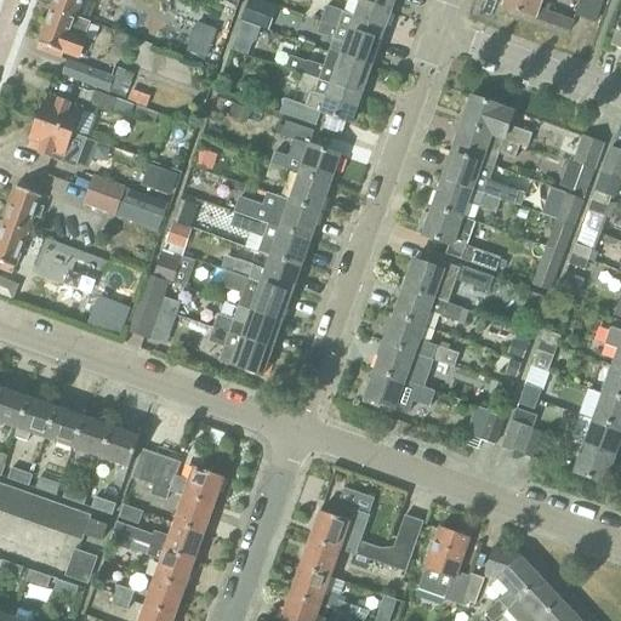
[(81,0),(55,0),(52,7),(77,16),(81,0)]
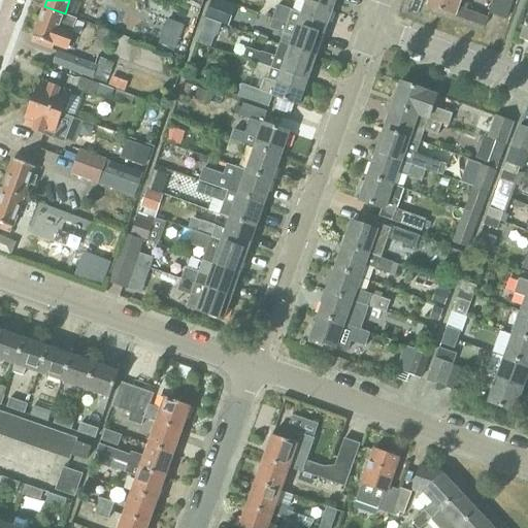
[(176,0),(177,1),(201,9),(204,0),(176,0)]
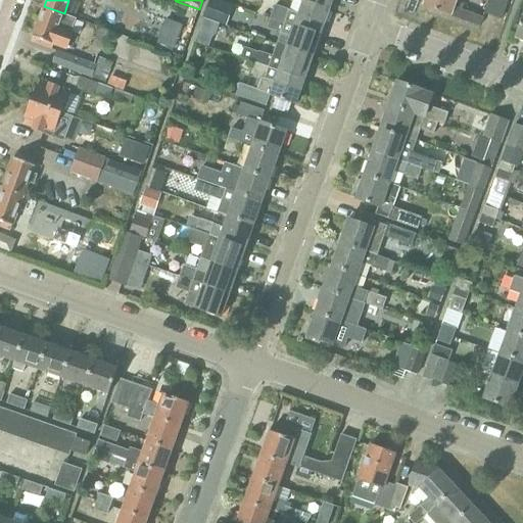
[(235,6),(218,0),(209,0),(203,17),(222,25),(227,12),(232,14),(235,6)]
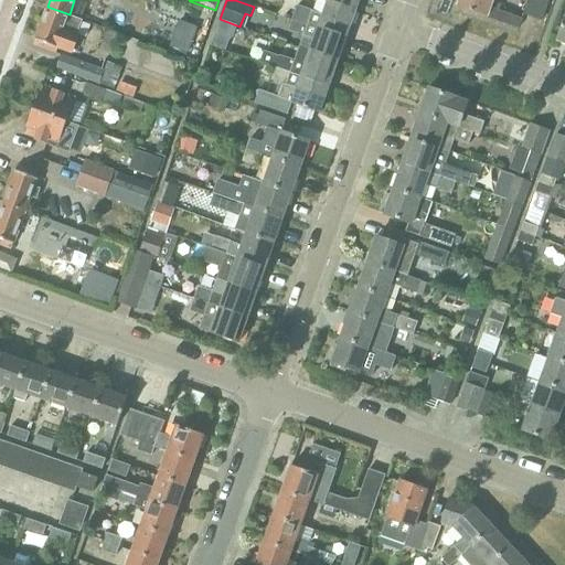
[(324,0),(328,1),(356,11),(360,0),(324,0)]
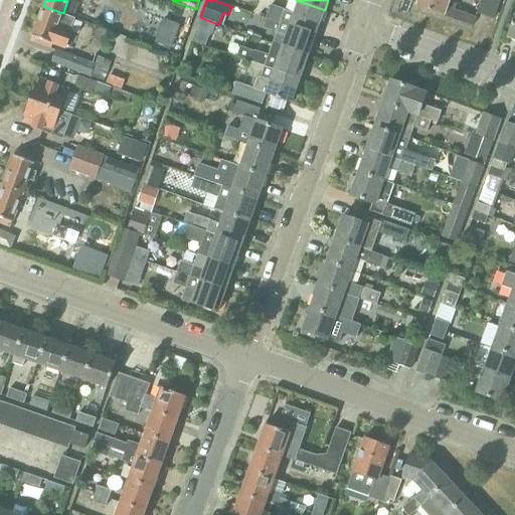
[(417,0),(416,6),(473,26),(476,17),(456,10),(458,5),(448,2),(448,0),(417,0)]
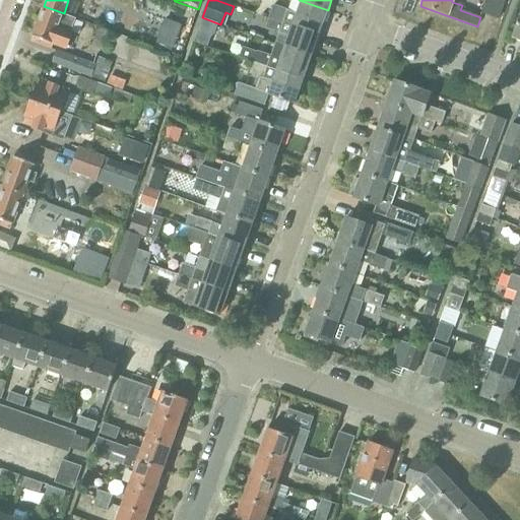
[(298,14),(274,5),(270,15),(320,33),(328,10),(302,1),(298,14)]
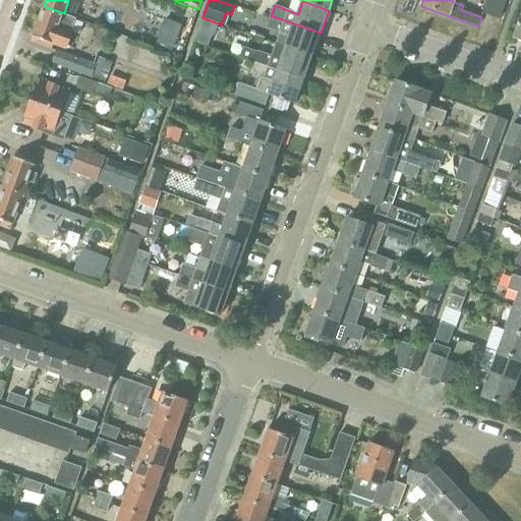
[(32,41),(52,48),(52,46),(67,51),(74,33),(72,32),(76,19),(64,14),(64,13),(44,6),(32,41)]
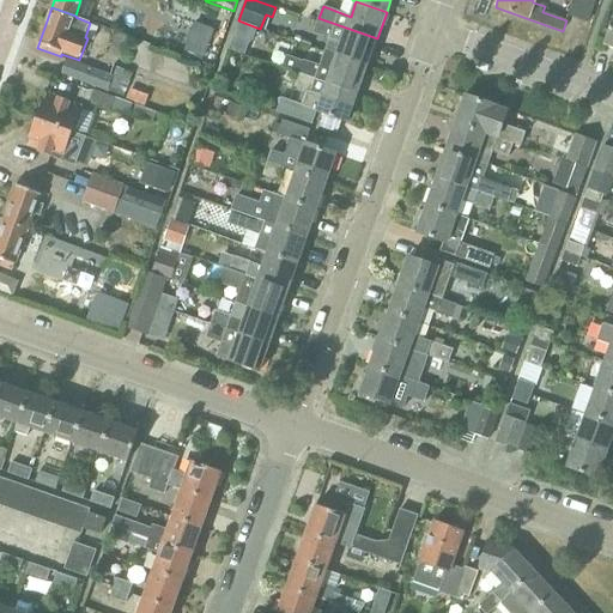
[(314,34),(329,38),(325,52),(368,66),(377,38),(319,18),(314,34)]
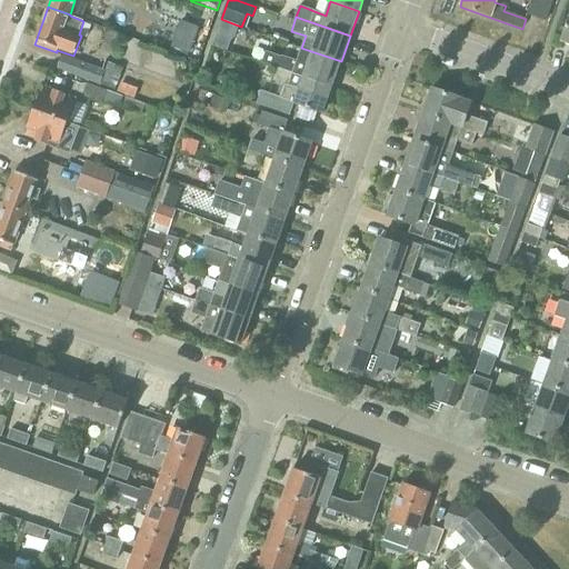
[(266,51),(262,62),(278,68),(332,87),(341,61),(301,48),(297,61),(282,56),(281,57),(266,51)]
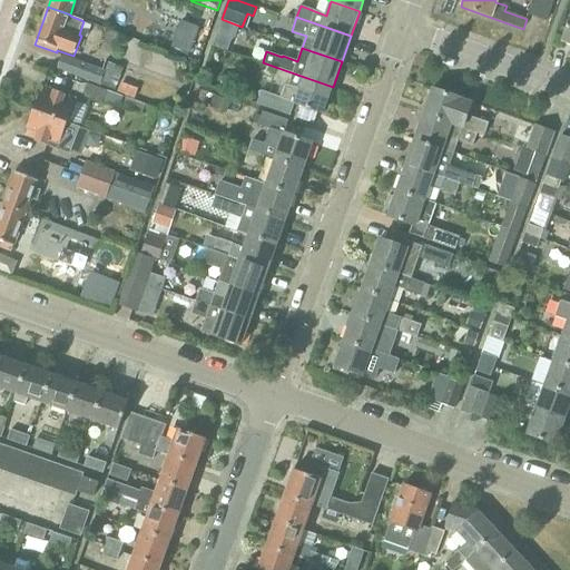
[(139,87),(120,80),(124,69),(109,64),(106,71),(61,55),(56,69),(135,98),(139,87)]
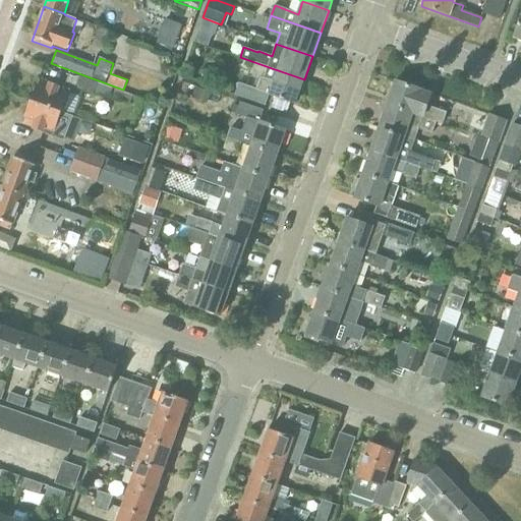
[(257,89),(240,82),(236,95),(266,105),(270,94),(296,103),(304,79),(254,62),(250,75),(261,78),(257,89)]
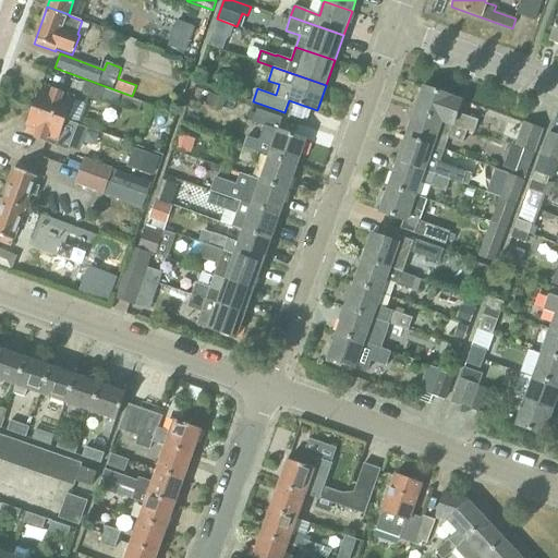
[(108,89),(85,81),(81,91),(105,100),(108,89)]
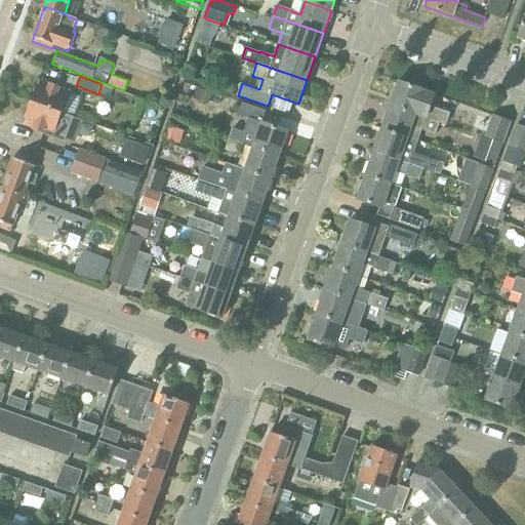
[(40,85),(38,85),(32,102),(63,113),(71,90),(50,82),(42,79),(40,85)]
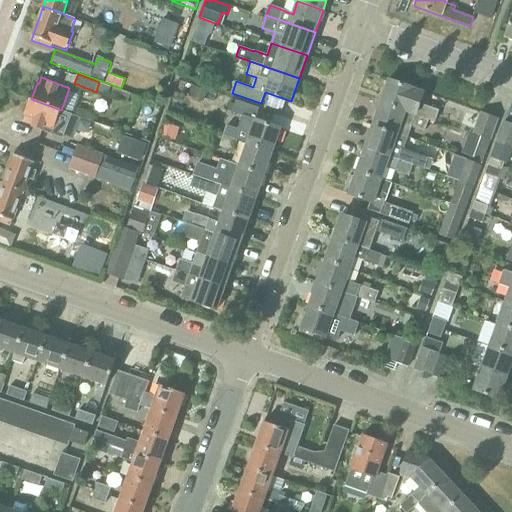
[(389,79),(381,103),(428,120),(429,120),(435,122),(439,111),(420,104),(424,91),(389,79)]
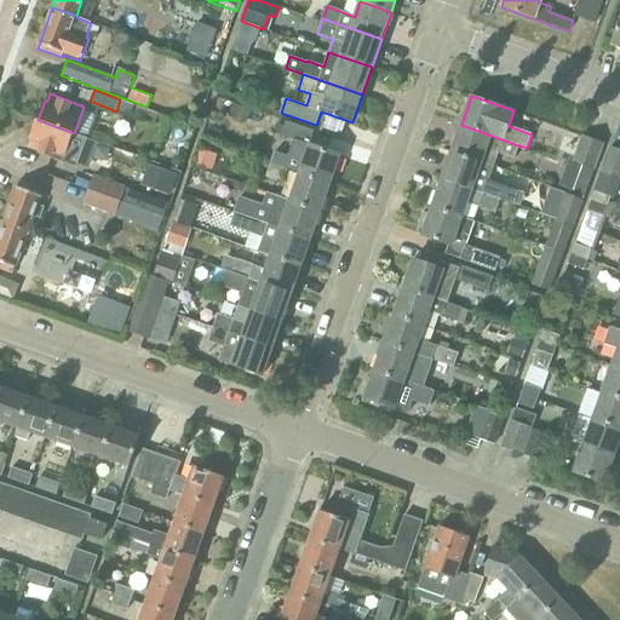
[(40,150),(64,160),(64,161),(90,170),(99,143),(74,135),(74,133),(38,120),(30,138),(33,139),(30,147),(40,150)]
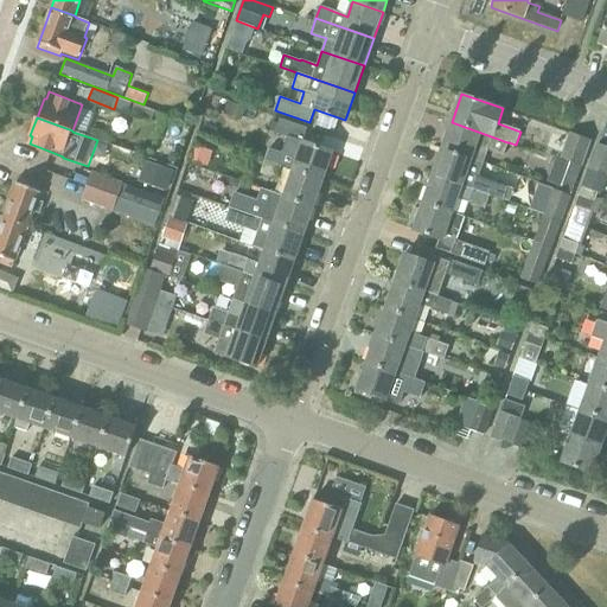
[(282,166),(293,170),(293,168),(323,179),(332,152),(302,141),(307,129),(280,119),(274,133),(287,138),(282,153),(269,148),(266,159),(282,165),(282,166)]
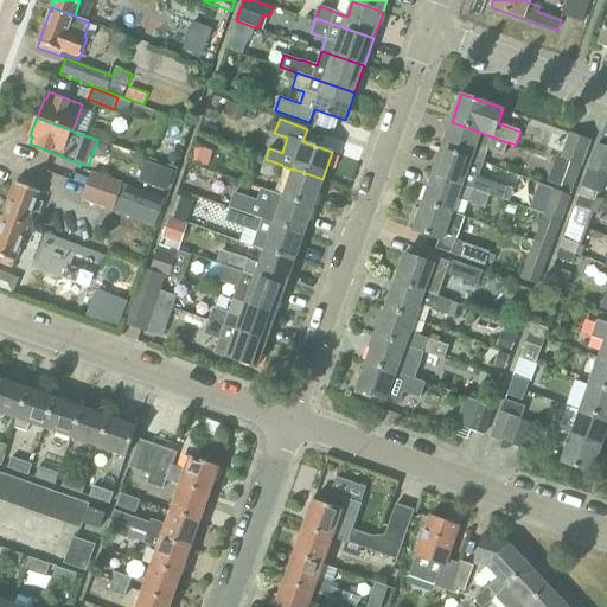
[(452,122),(442,148),(484,163),(489,151),(504,155),(509,142),(508,142),(452,122)]
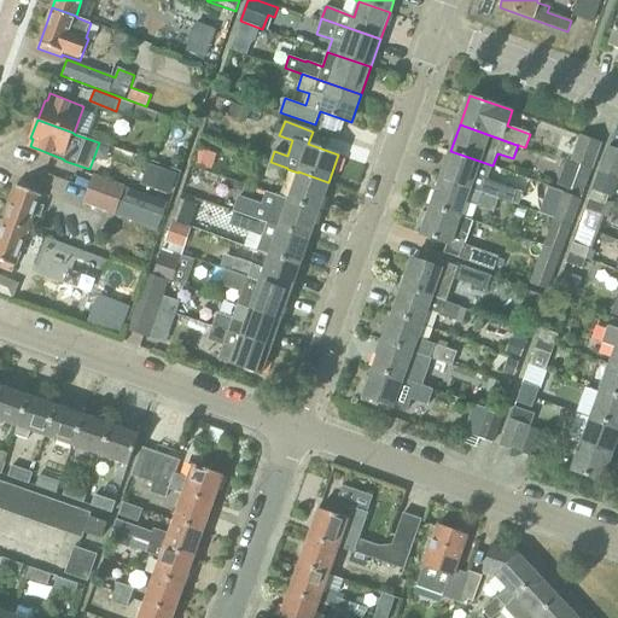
[(571,162),(581,165),(581,168),(592,172),(601,144),(579,136),(571,162)]
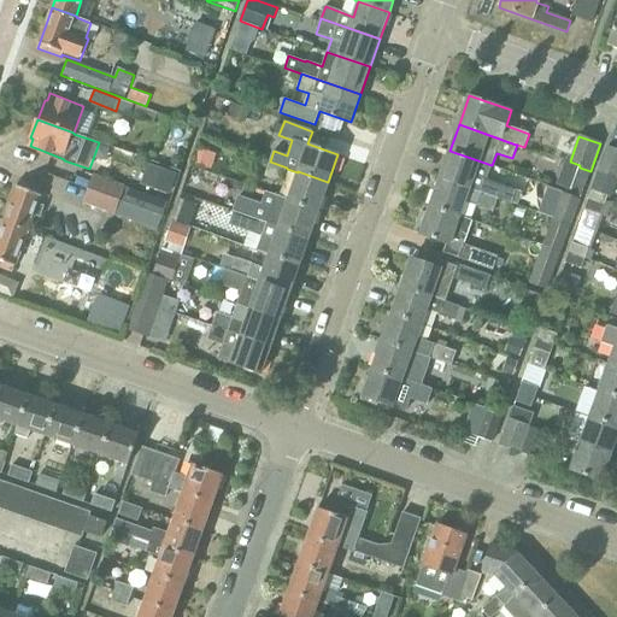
[(598,172),(615,178),(615,181),(616,181),(616,150),(607,147),(598,172)]
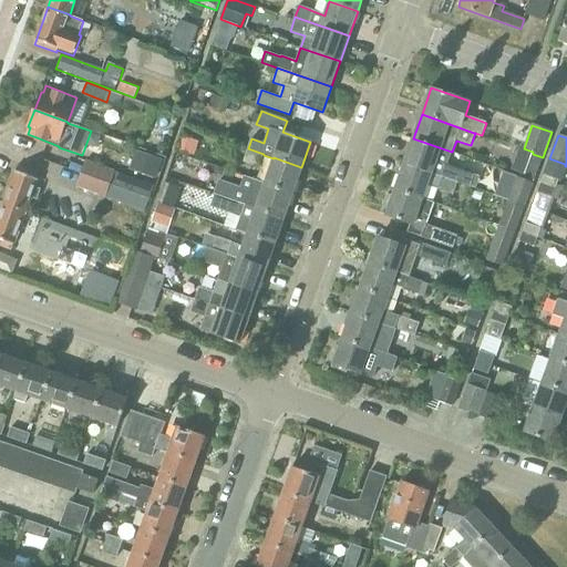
[(199,141),(184,136),(179,151),(195,155),(199,141)]
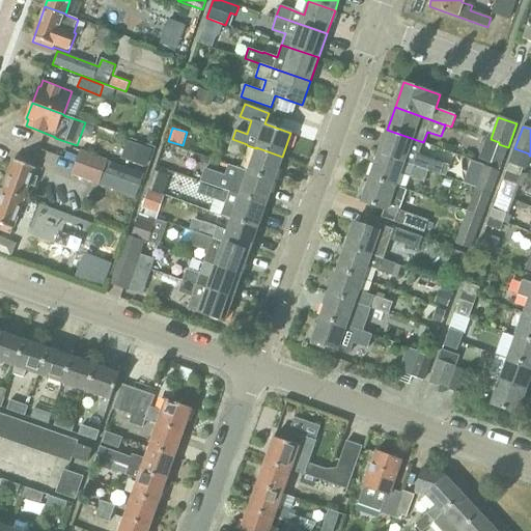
[(387,130),(379,155),(428,172),(440,175),(445,164),(420,155),(424,143),(423,142),(387,130)]
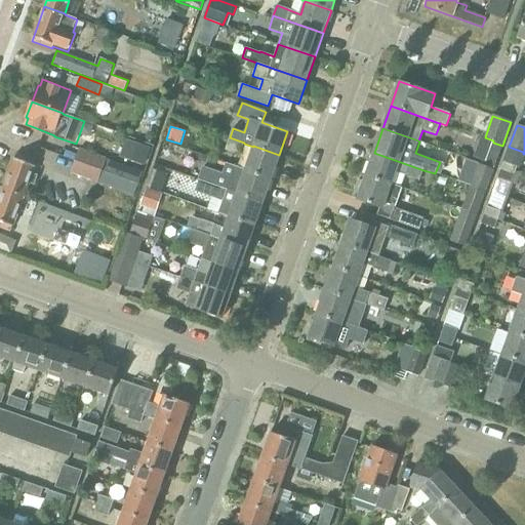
[(244,143),(230,137),(226,151),(240,155),(244,144),(244,143)]
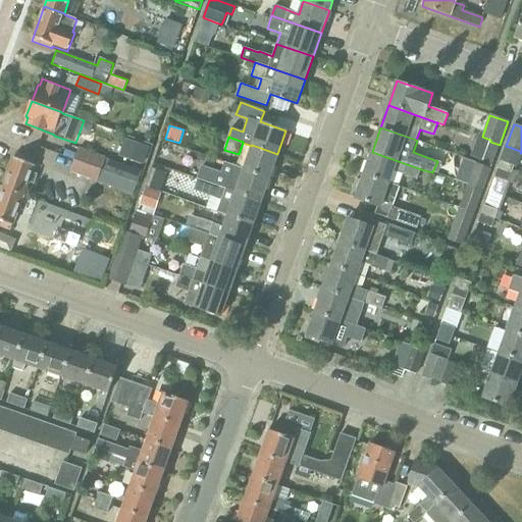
[(500,145),(490,142),(481,163),(491,167),(500,145)]
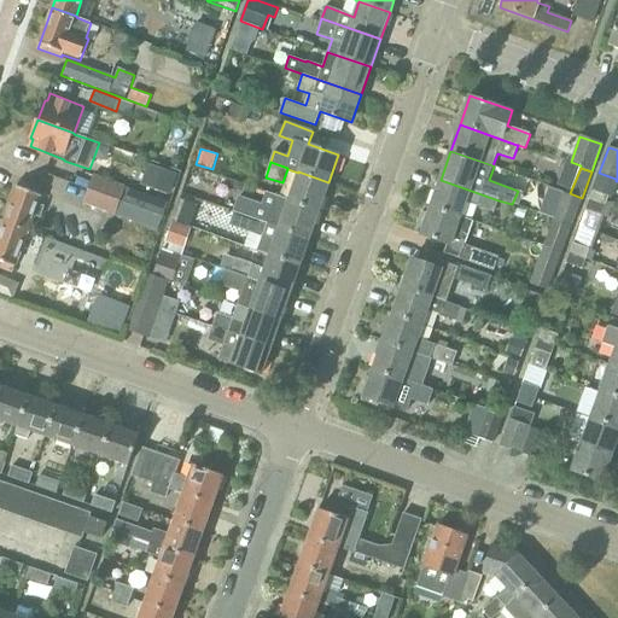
[(298,172),(298,173),(289,199),(319,210),(328,182),(298,172)]
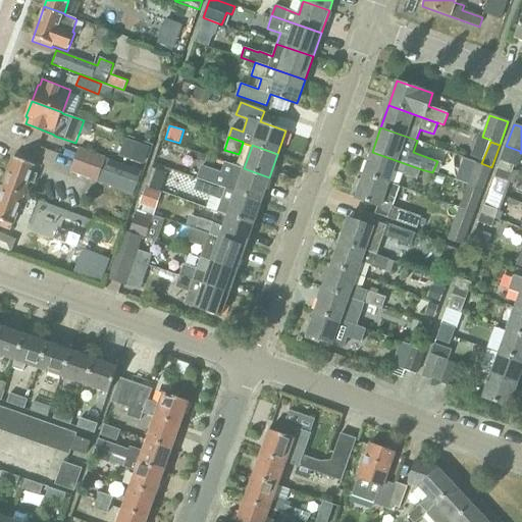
[(520,151),(506,146),(498,168),(517,175),(518,173),(513,171),(520,153),(520,151)]
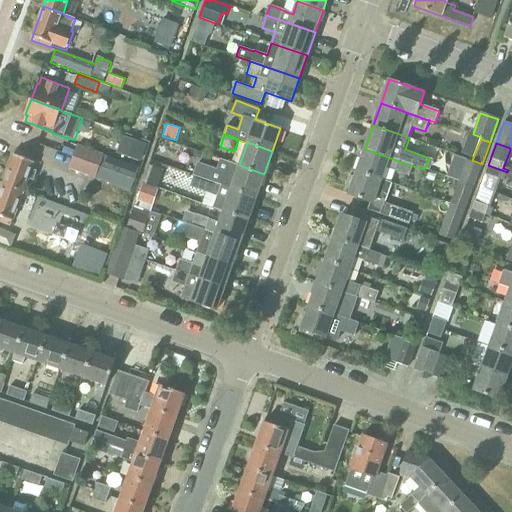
[(78,145),(73,157),(127,177),(134,180),(139,168),(132,165),(78,145)]
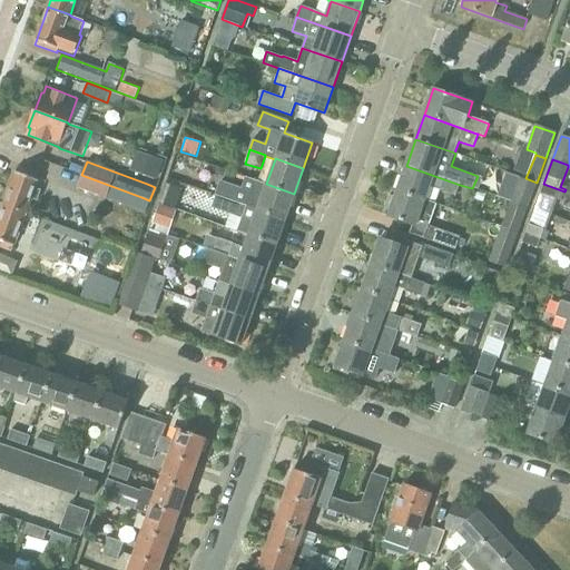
[(40,175),(18,166),(5,205),(26,213),(31,199),(37,202),(41,190),(35,188),(40,175)]
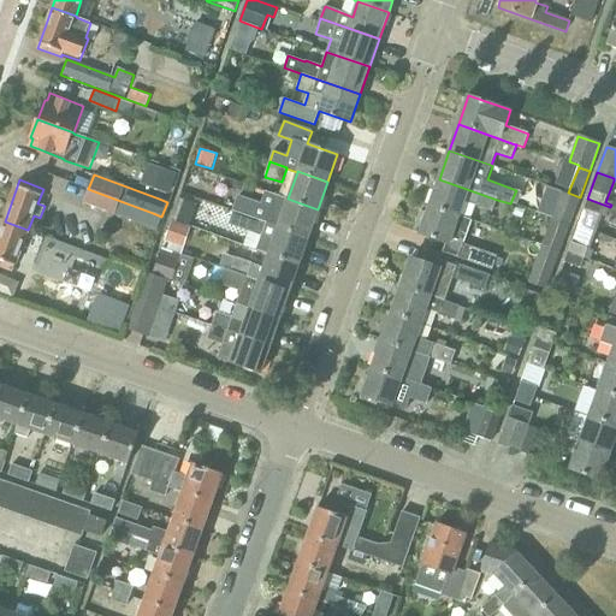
[(475,206),(492,213),(497,200),(439,179),(430,206),(461,217),(466,201),(475,205),(475,206)]
